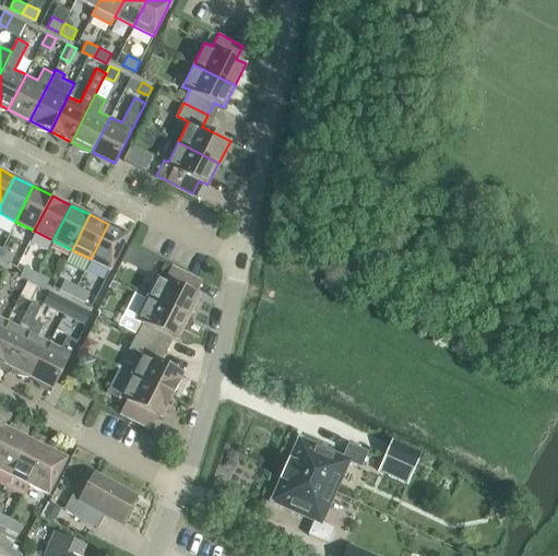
[(108,224),(91,259),(110,269),(128,234),(108,224)]
